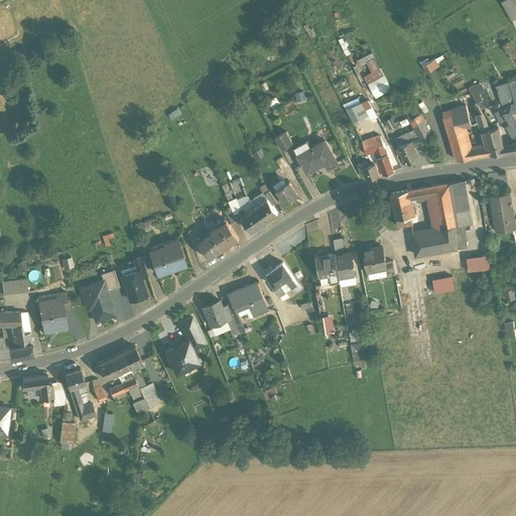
[(515,0),(504,0),(502,1),(511,18),(515,15),(515,0)]
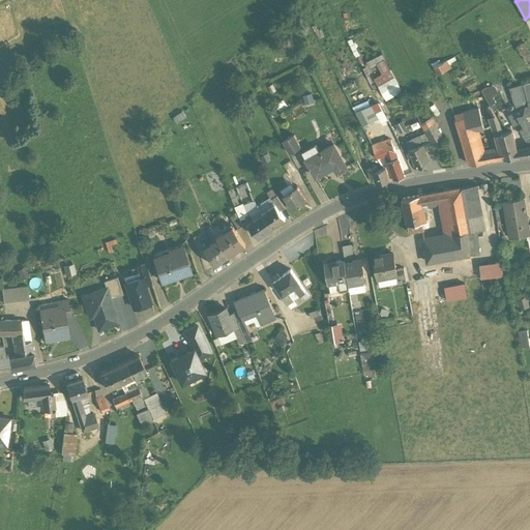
[(383,54),(365,60),(375,85),(392,78),(383,54)]
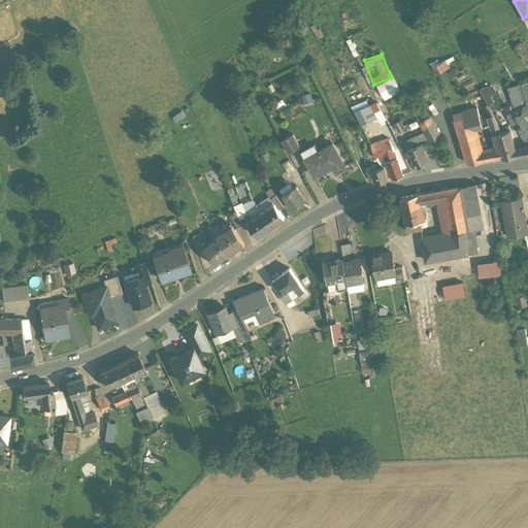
[(446,60),(433,66),(436,73),(450,67),(446,60)]
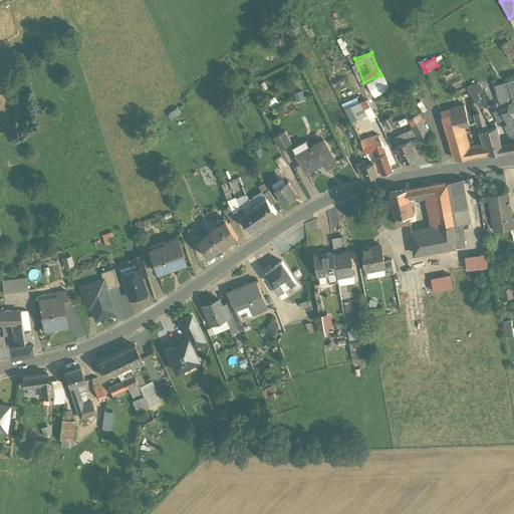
[(382,75),(367,83),(374,95),(390,87),(382,75)]
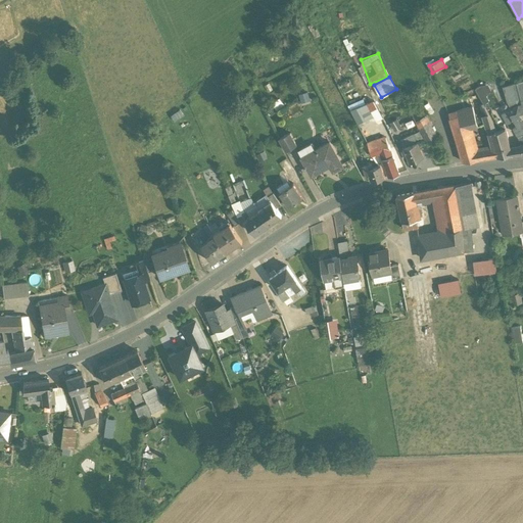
[(522,105),(516,83),(512,84),(518,104),(519,107),(522,105)]
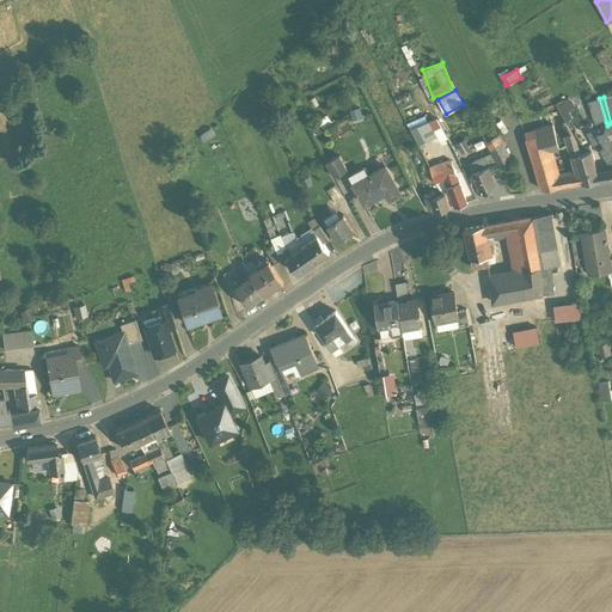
[(606,122),(599,98),(589,101),(594,117),(599,126),(606,122)]
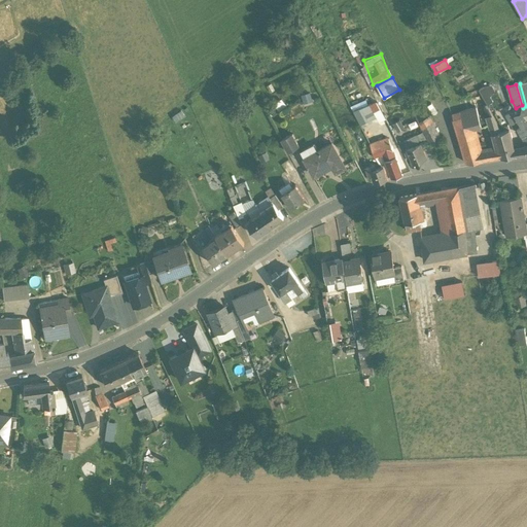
[(493,101),(485,85),(479,89),(487,104),(493,101)]
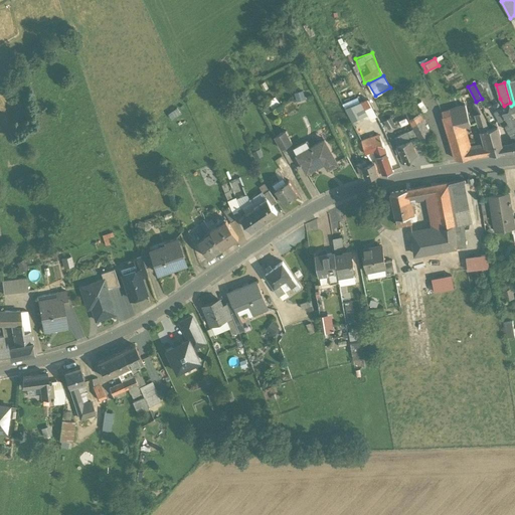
[(304,100),(302,91),(295,93),(297,102),(304,100)]
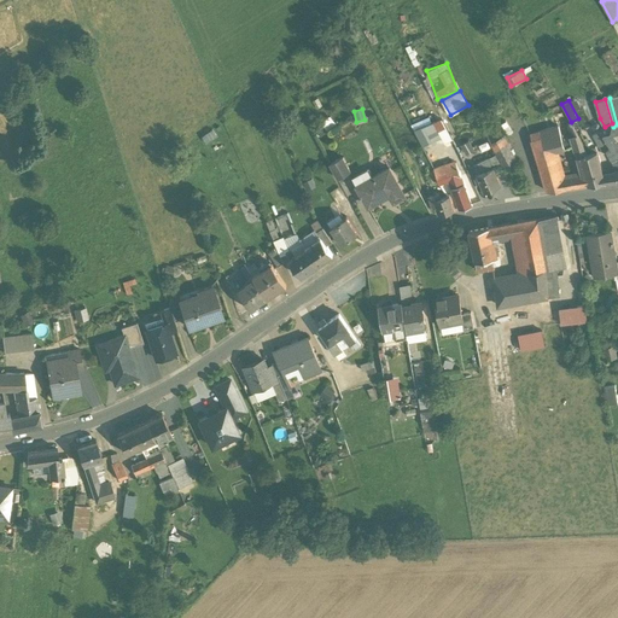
[(328,133),(338,128),(331,116),(322,122),(328,133)]
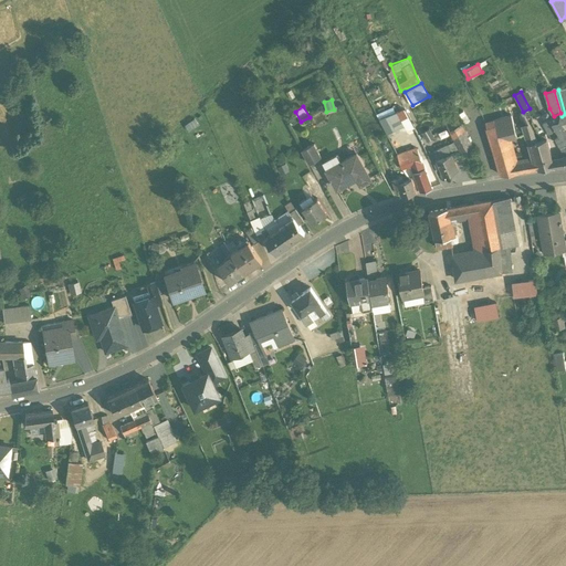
[(456,112),(443,117),(449,129),(462,123),(456,112)]
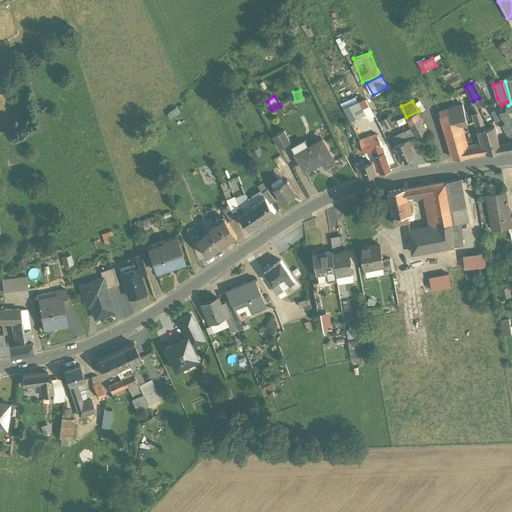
[(473,101),(439,109),(441,116),(450,114),(454,130),(461,128),(460,124),(475,120),(482,118),(473,101)]
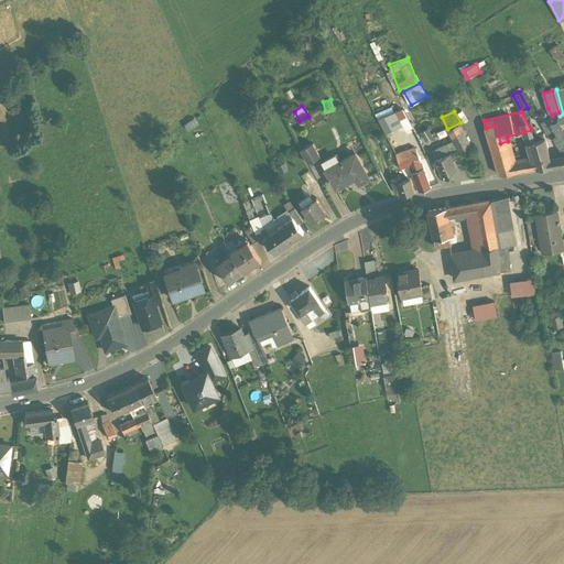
[(563,122),(560,116),(559,112),(552,116),(549,118),(541,122),(545,130),(549,131),(551,134),(554,137),(557,144),(563,142),(563,144),(563,154),(550,158),(552,166),(563,165),(563,164),(563,122)]
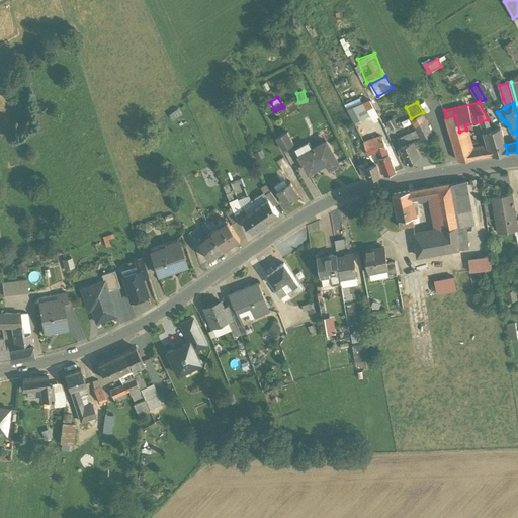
[(377,115),(372,106),(368,108),(372,118),(377,115)]
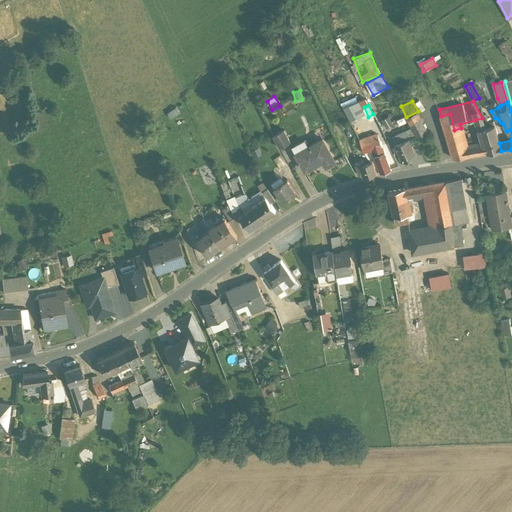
[(429,133),(418,111),(406,117),(418,139),(429,133)]
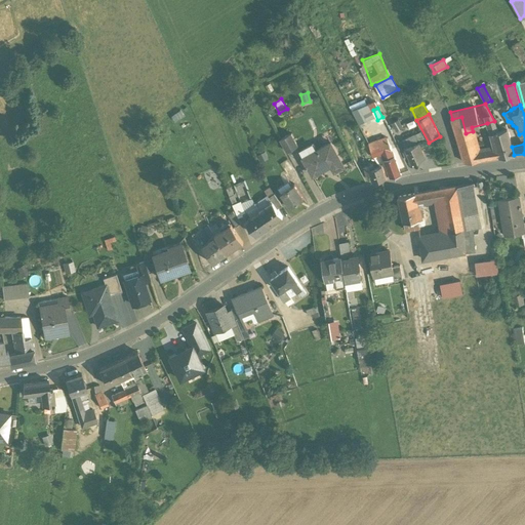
[(461,117),(452,119),(457,136),(466,133),(461,117)]
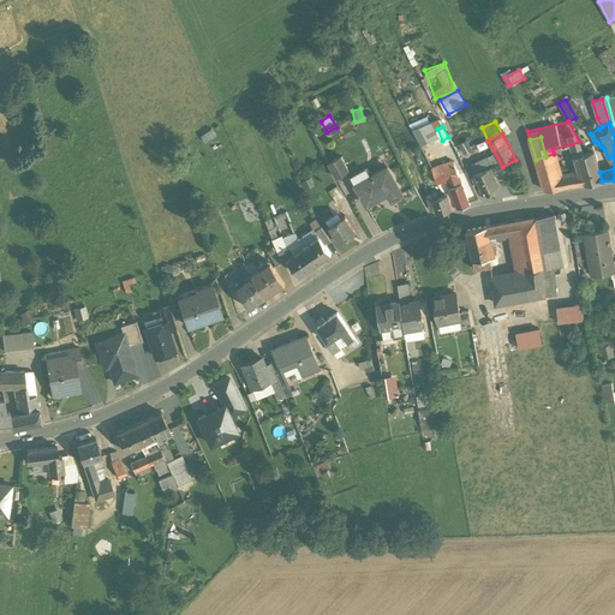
[(579,142),(571,144),(574,156),(577,155),(585,153),(579,142)]
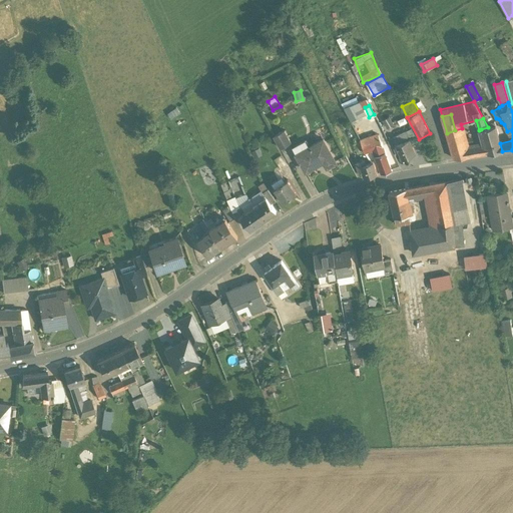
[(397,122),(390,125),(394,134),(401,130),(397,122)]
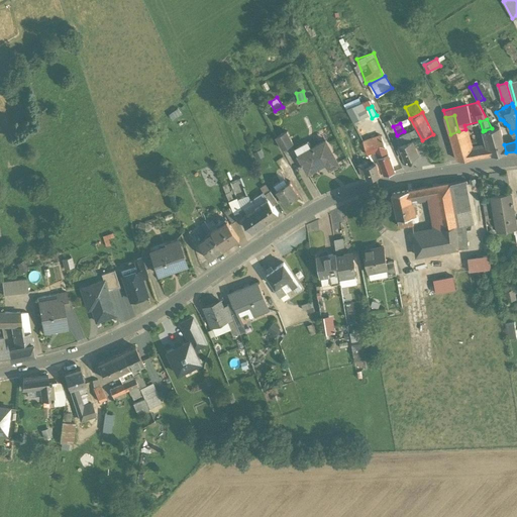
[(504,144),(499,126),(492,128),(485,130),(489,145),(492,153),(506,152),(504,144)]
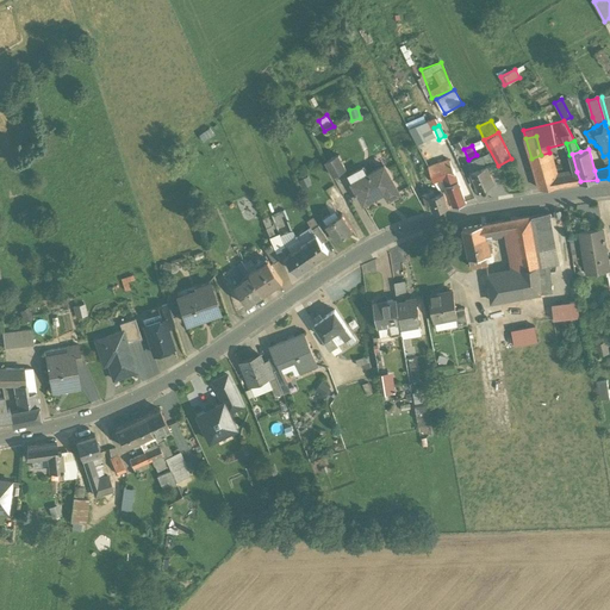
[(577,172),(556,175),(549,153),(541,155),(531,159),(540,188),(580,181),(577,172)]
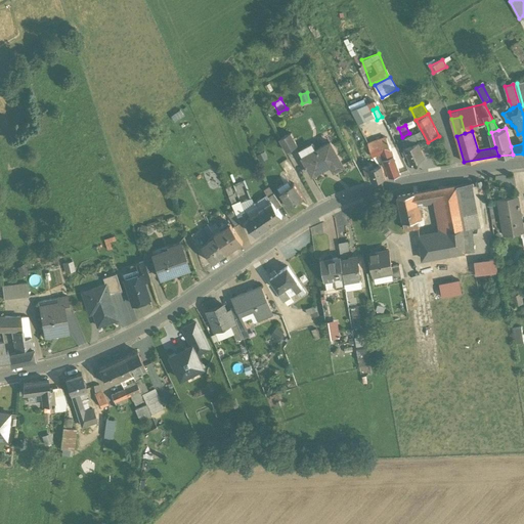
[(297,144),(291,133),(279,139),(286,151),(297,144)]
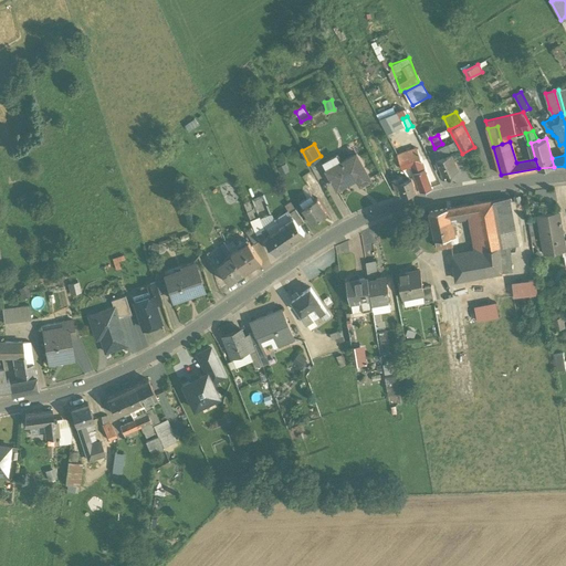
[(447,144),(433,149),(438,158),(450,153),(447,144)]
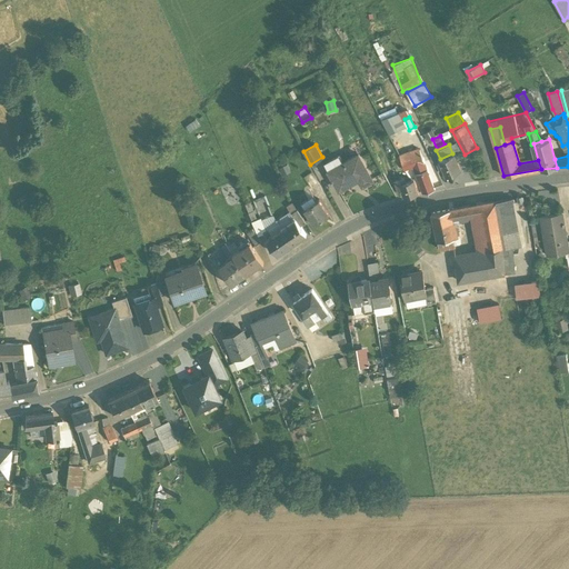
[(419,148),(399,155),(403,168),(413,165),(423,161),(419,148)]
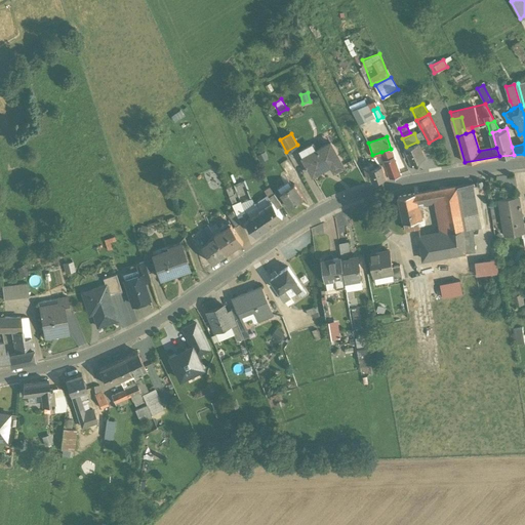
[(344,166),(330,142),(316,150),(303,157),(313,175),(330,165),(334,171),(344,166)]
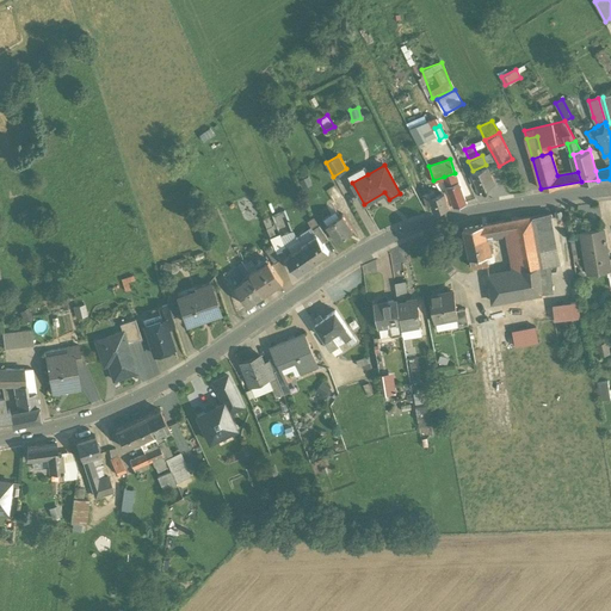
[(494,181),(487,165),(473,171),(471,171),(479,189),(494,181)]
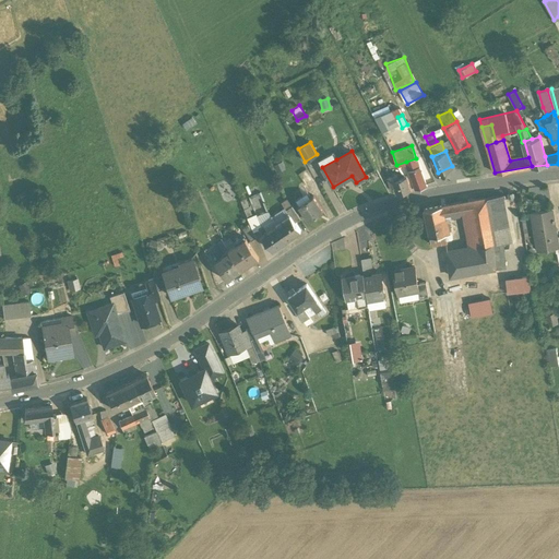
[(332,153),(319,161),(322,167),(336,159),(332,153)]
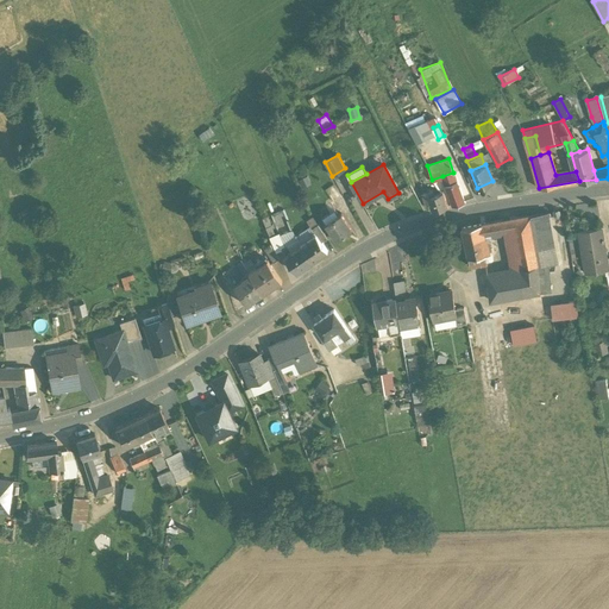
[(453,173),(443,176),(445,184),(457,180),(453,173)]
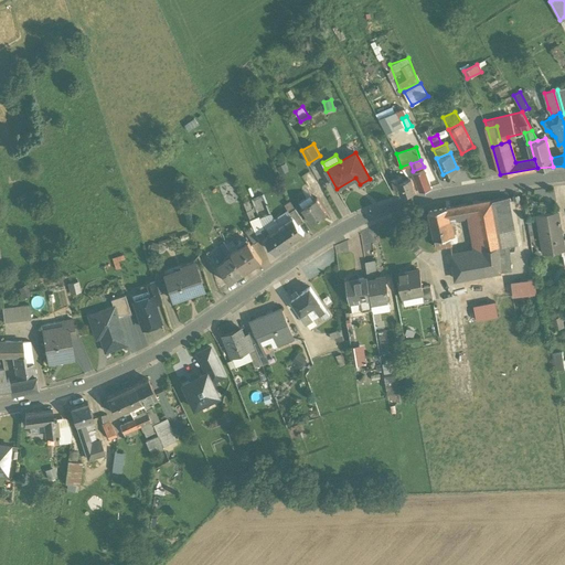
[(430,188),(424,167),(413,171),(416,180),(413,181),(416,192),(430,188)]
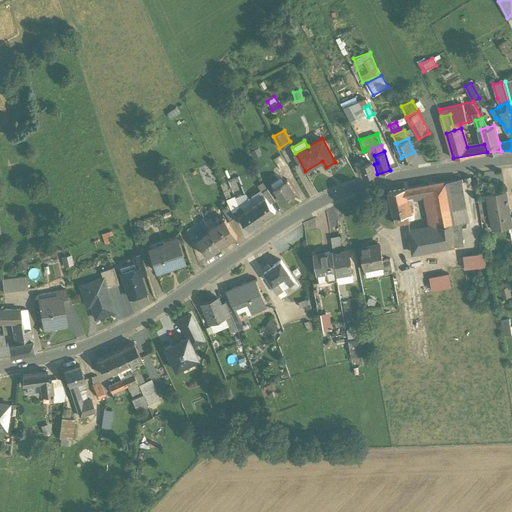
[(364,163),(363,159),(356,161),(358,170),(361,169),(360,164),(364,163)]
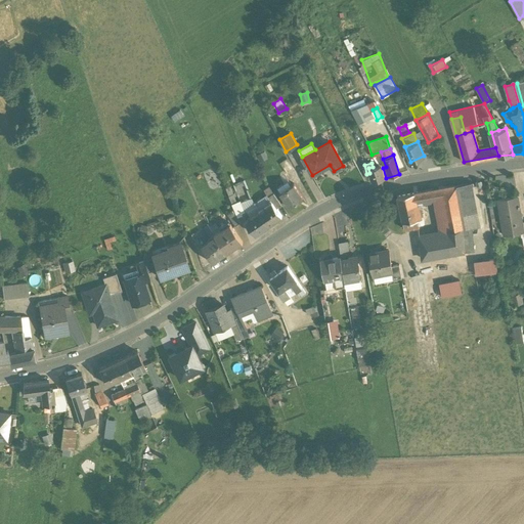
[(373,167),(368,168),(369,173),(373,181),(386,178),(383,168),(381,165),(373,167)]
